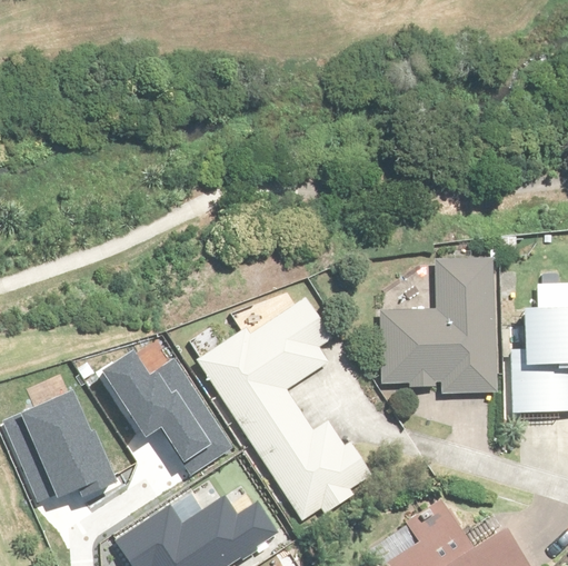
[(494,394),(497,260),(438,259),(437,311),(382,310),(381,385),(441,386),(441,393),(494,394)]
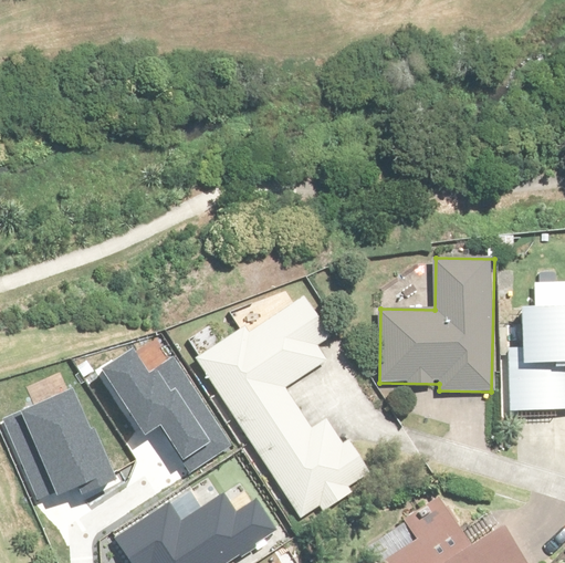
[(345,439),(331,416),(312,427),(293,398),(284,384),(326,358),(320,348),(333,340),(304,293),(268,316),(199,360),(297,517),(317,504),(321,510),(352,490),(348,485),(366,473),(345,439)]
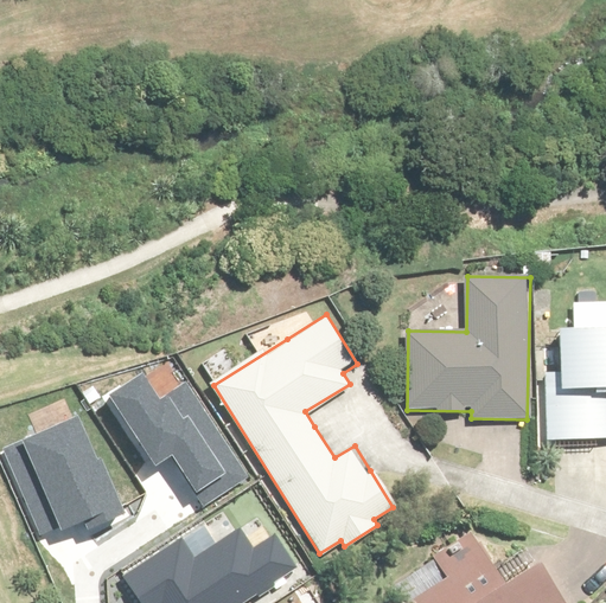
[(605,328),(561,329),(561,373),(546,373),(547,440),(605,438),(605,328)]
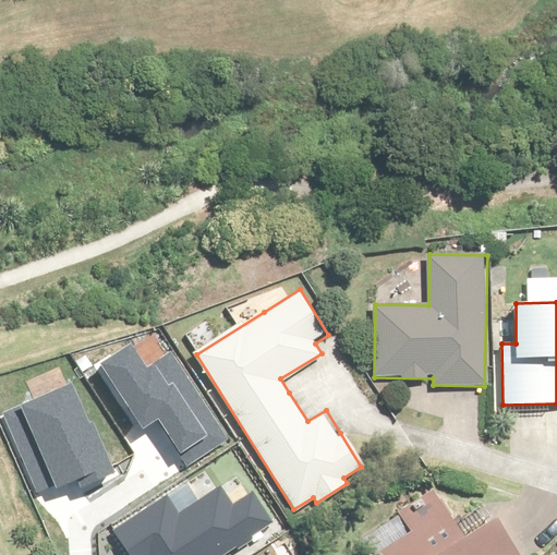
[(227,439),(169,352),(142,371),(128,349),(98,369),(137,427),(156,415),(189,466),(227,439)]
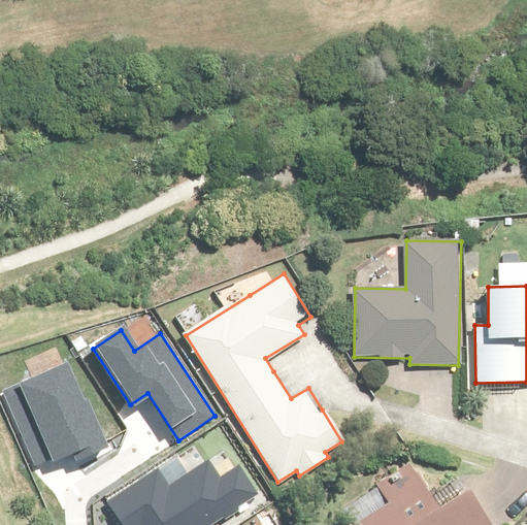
[(64,363),(14,384),(47,465),(98,445),(64,363)]
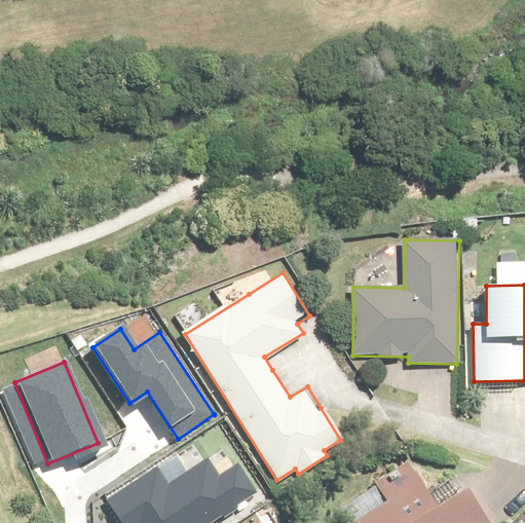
[(153,463),(103,495),(121,522),(219,522),(237,512),(233,505),(255,490),(238,464),(217,479),(207,463),(169,487),(153,463)]
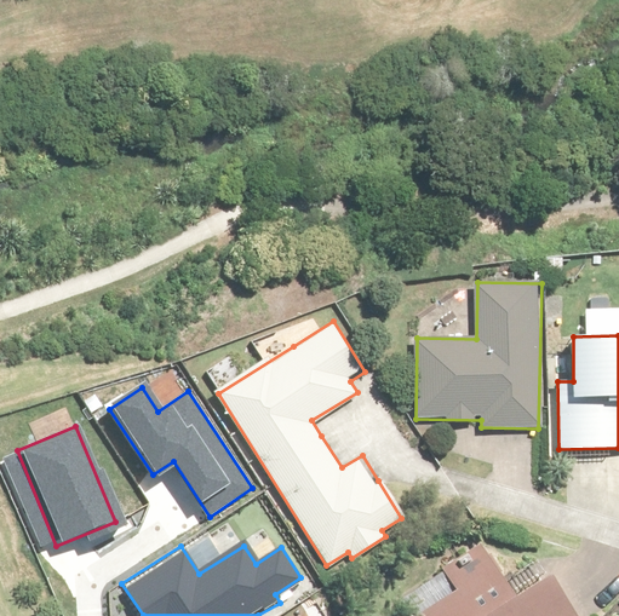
[(516,597),(488,554),(453,577),(462,591),(423,615),(575,615),(550,576),(516,597)]
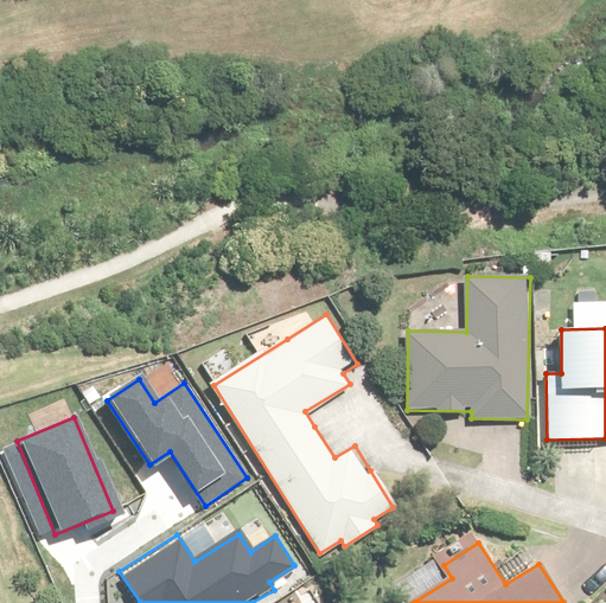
All buildings are outlined.
